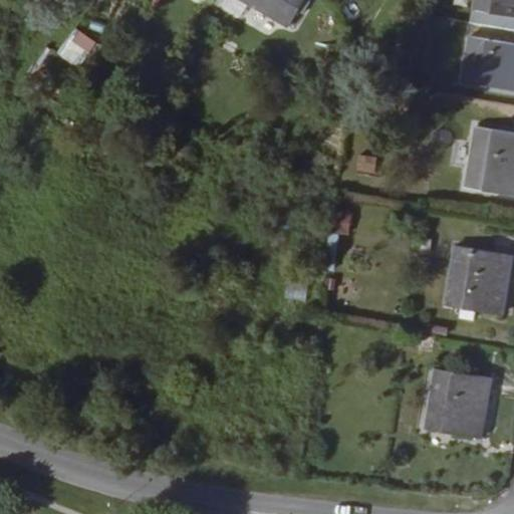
[(240,17),(248,4),(241,0),(223,0),(220,5),(240,17)]
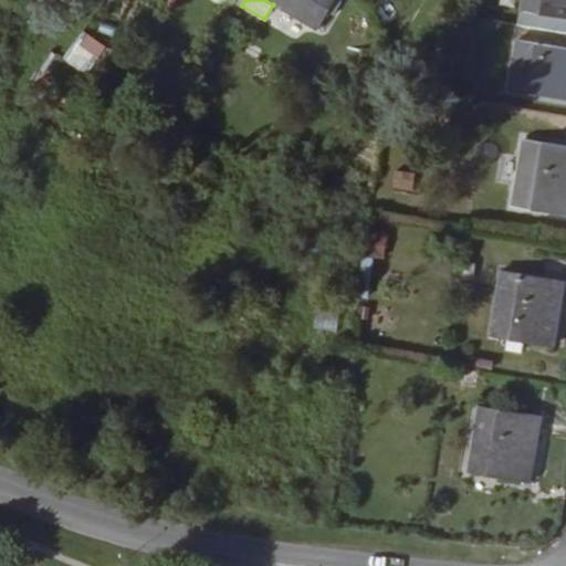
[(316,30),(333,0),(265,0),(273,4),(316,30)]
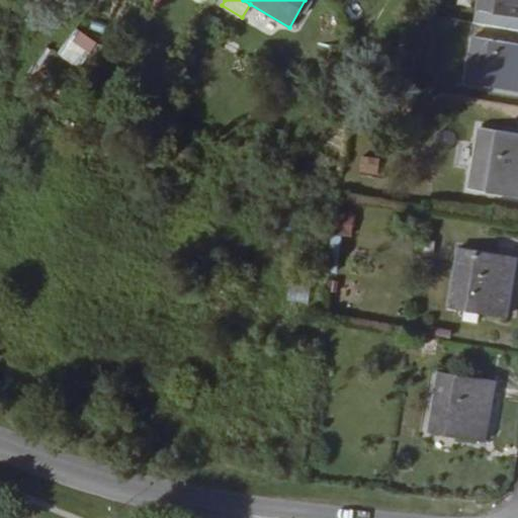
[(517,0),(479,0),(475,21),(517,28),(517,0)]
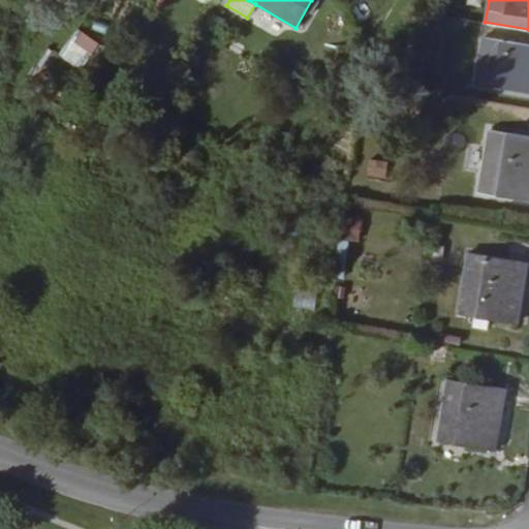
[(78,28),(60,57),(83,70),(100,41),(78,28)]
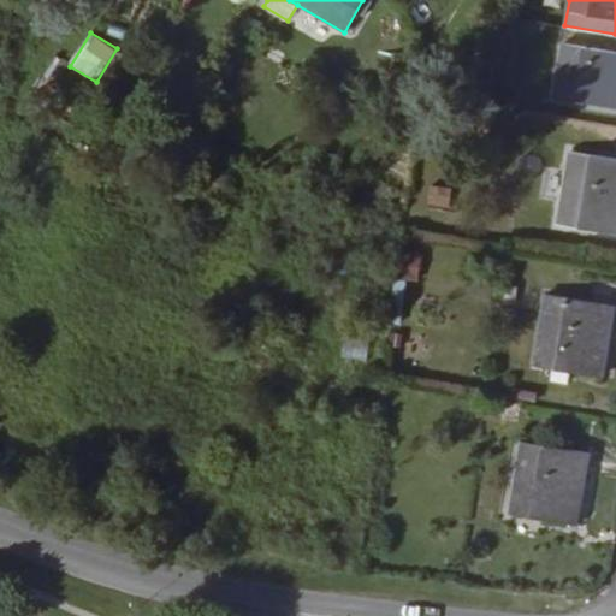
[(615,49),(562,41),(554,94),(615,105),(615,49)]
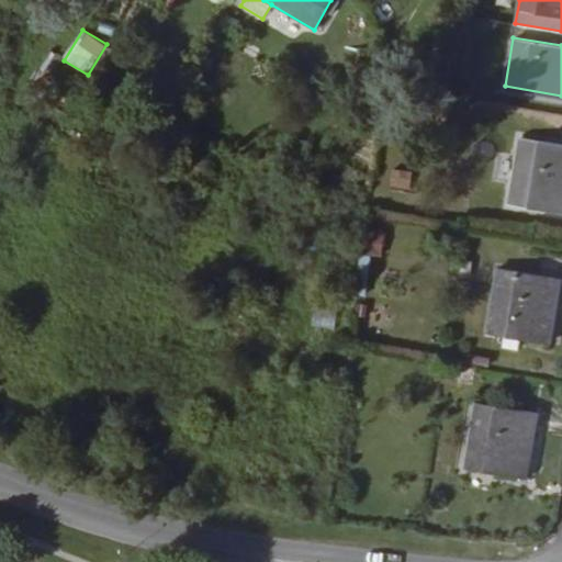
[(561,143),(519,135),(508,201),(561,210),(561,143)]
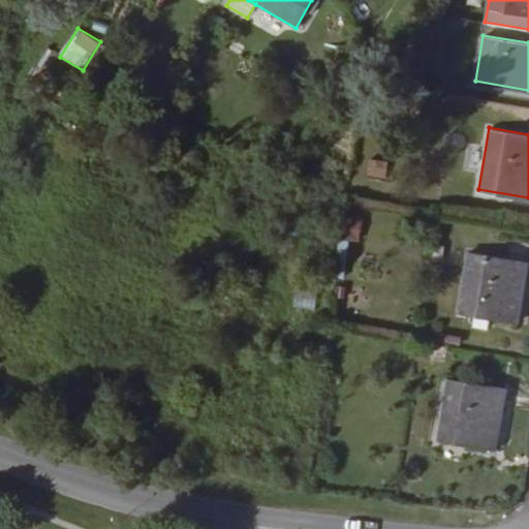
[(386,160),(368,158),(366,174),(384,177),(386,160)]
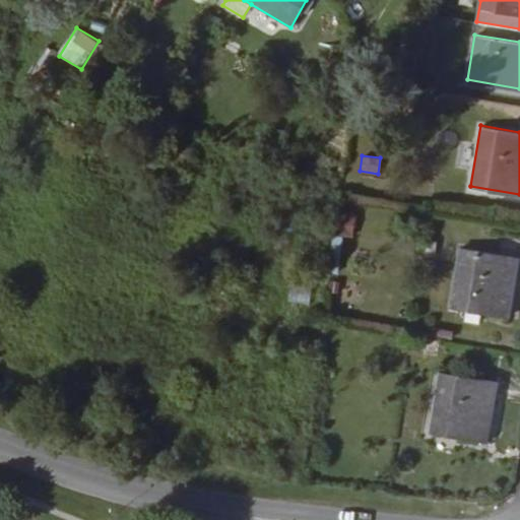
[(517,255),(460,246),(450,307),(506,317),(517,255)]
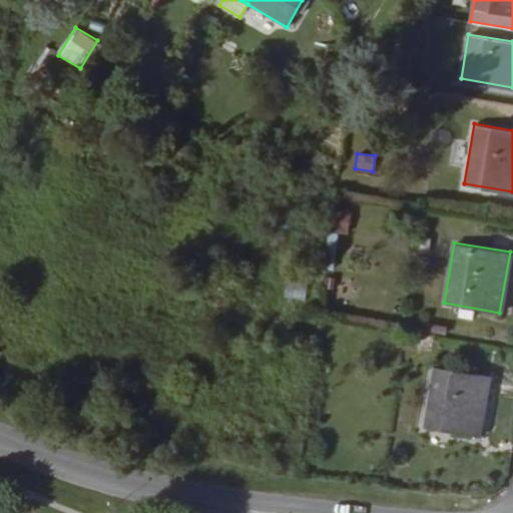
[(463,372),(464,365),(444,362),(442,369),(463,372)]
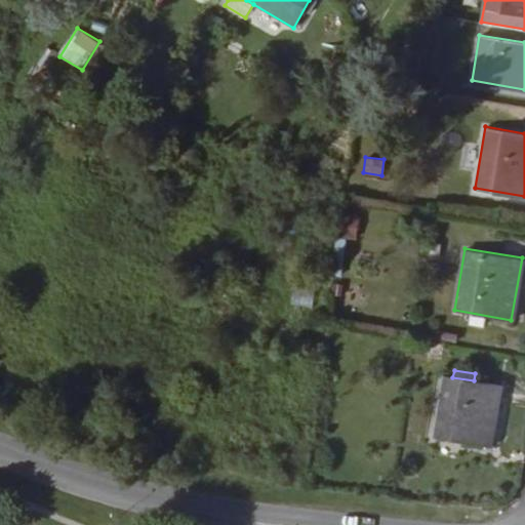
[(489,447),(499,386),(474,380),(452,377),(443,375),(433,437),(489,447)]
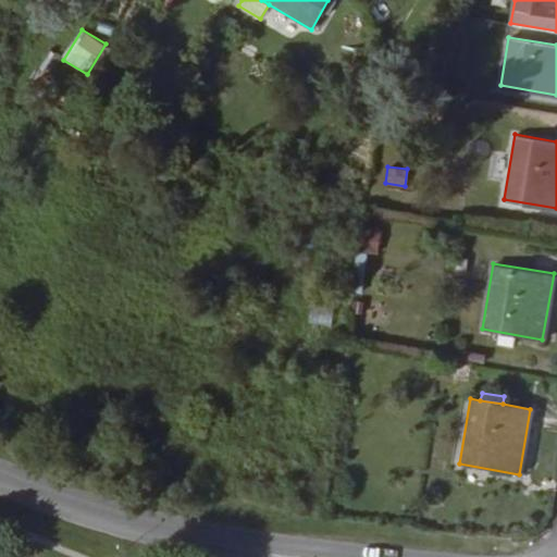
All buildings are outlined.
